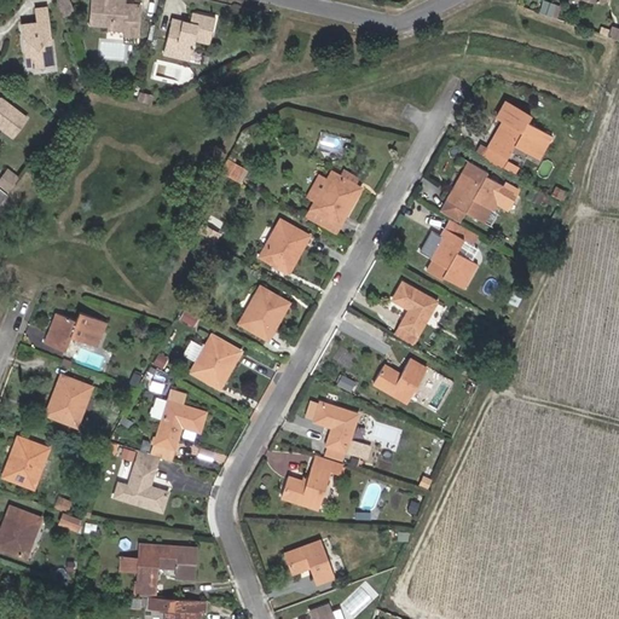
[(61,0),(65,15),(74,11),(69,0),(61,0)]
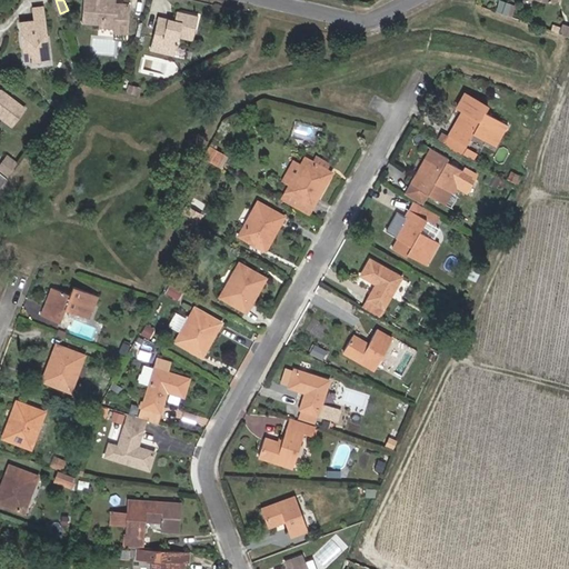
[(116,5),(115,0),(86,0),(85,23),(102,25),(102,28),(116,29),(116,32),(128,33),(129,6),(116,5)]
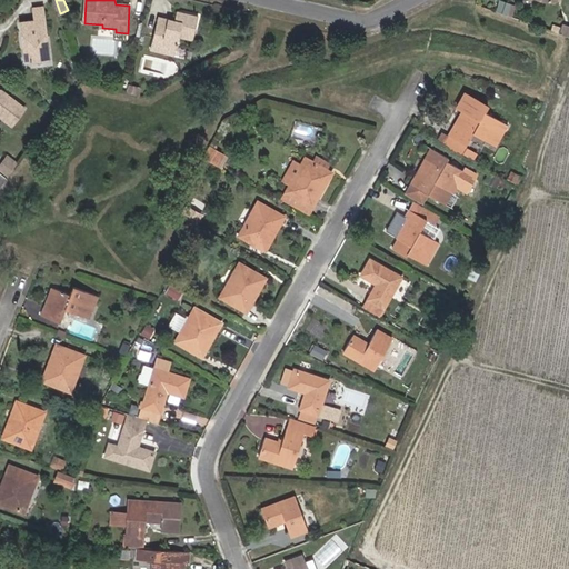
[(499,9),(508,11),(510,5),(501,1),(499,9)]
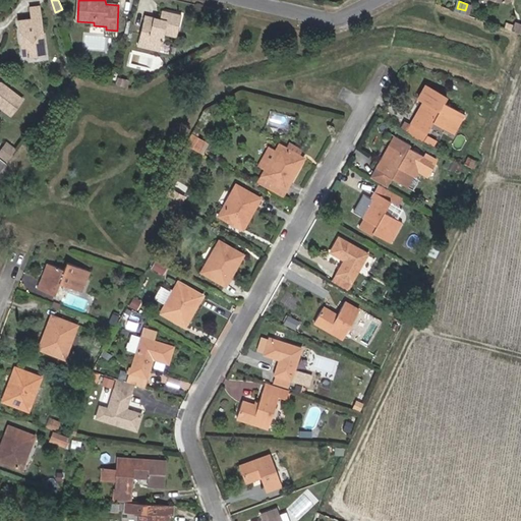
[(20,21),(25,57),(46,54),(40,8),(33,9),(34,20),(20,21)]
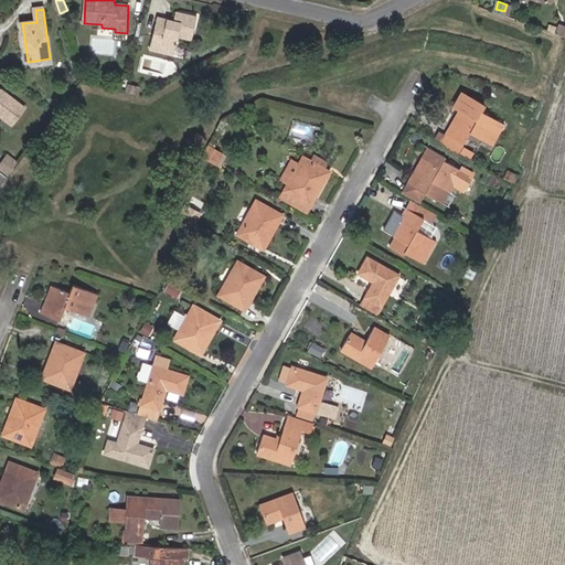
[(177,56),(180,38),(194,40),(199,18),(178,13),(176,22),(160,19),(152,51),(177,56)]
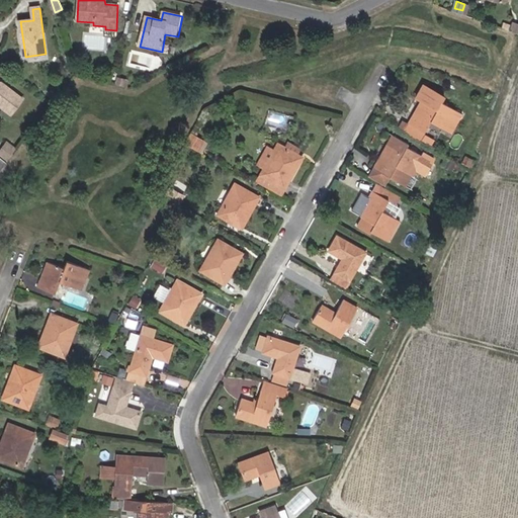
[(0,104),(12,114),(23,99),(3,84),(0,83),(0,104)]
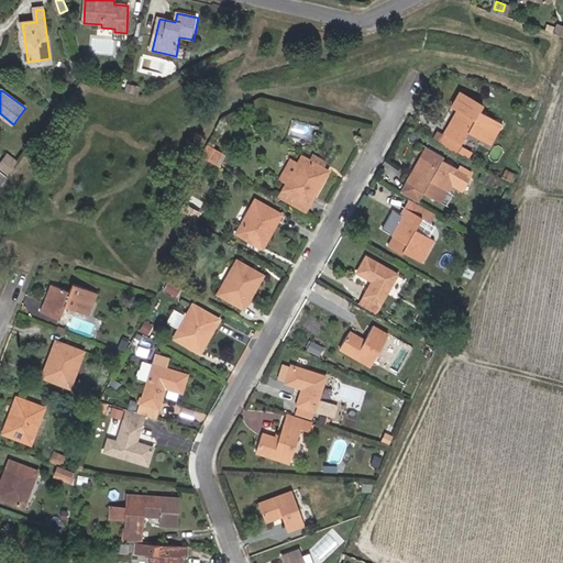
[(490,144),(503,124),(479,111),(482,106),(460,94),(452,107),(457,110),(444,134),(454,140),(450,147),(457,152),(468,132),(490,144)]
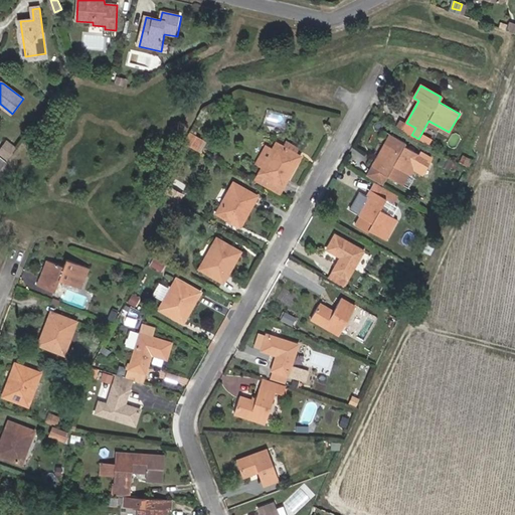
[(406,123),(403,121),(399,128),(411,135),(415,128),(406,123)]
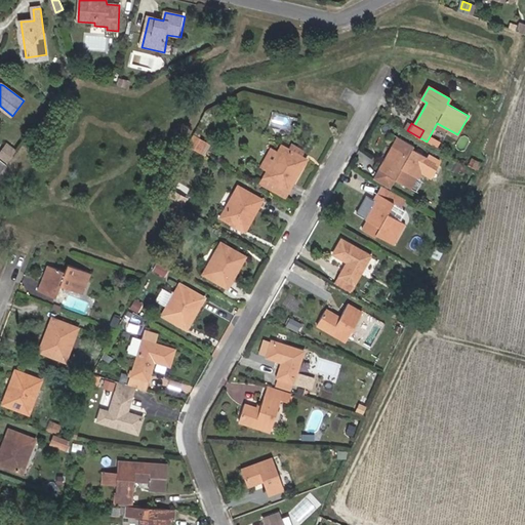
[(194,136),(188,146),(200,152),(205,143),(194,136)]
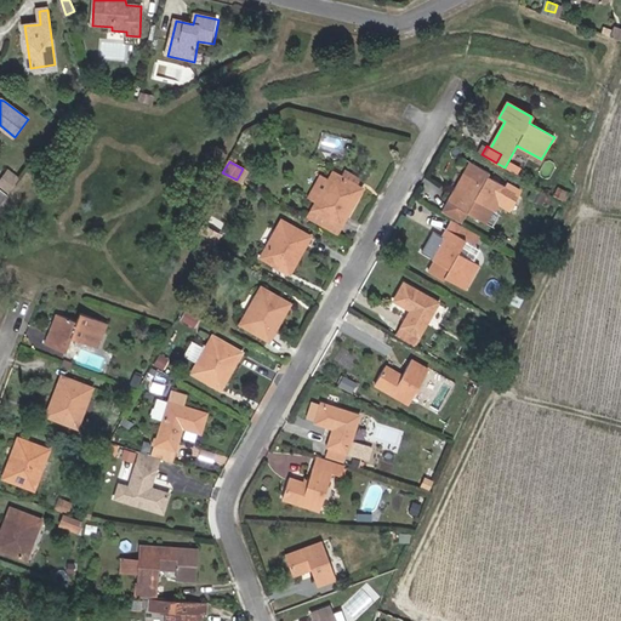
[(471,163),(449,201),(468,212),(488,223),(496,210),(508,188),(488,176),(489,174),(471,163)]
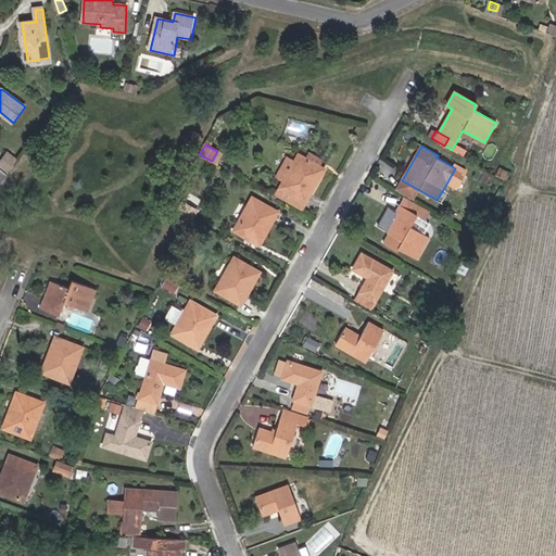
[(279,188),(305,203),(325,168),(298,153),(293,162),(287,158),(277,177),(283,180),(279,188)]
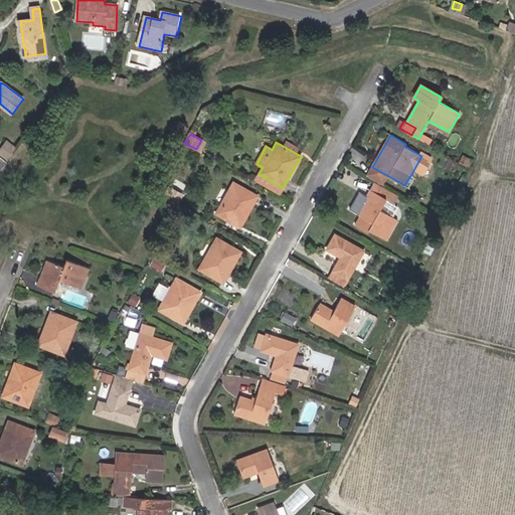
[(1,148),(9,154),(13,149),(5,143),(1,148)]
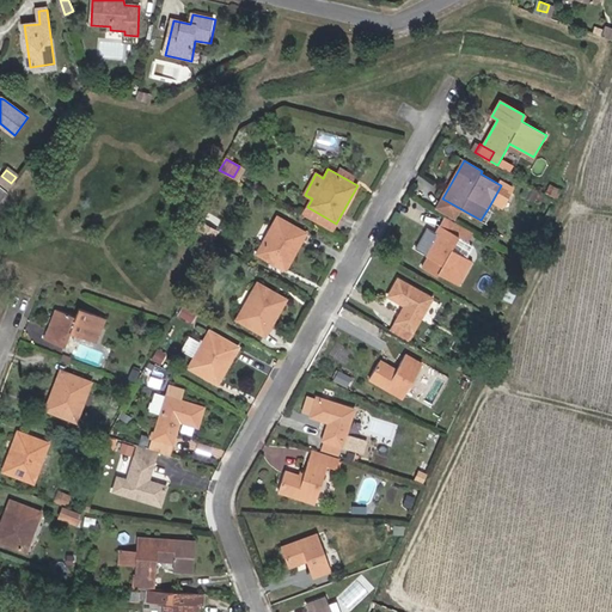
[(0,178),(0,185),(6,190),(11,183),(1,176),(0,178)]
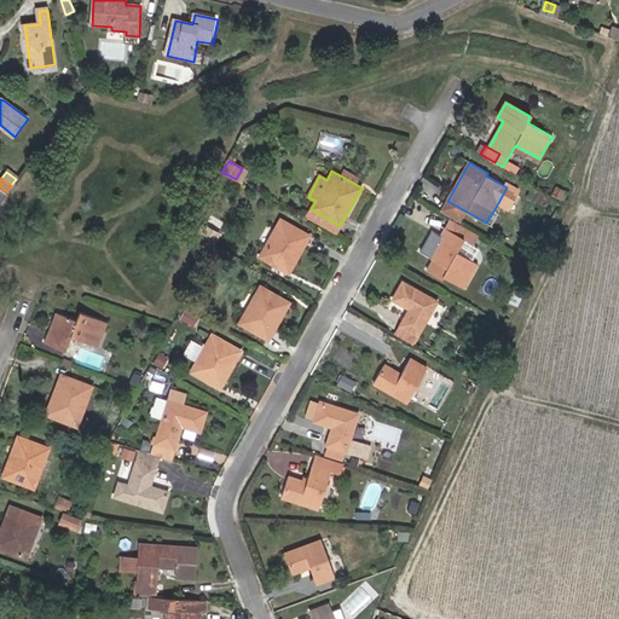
[(507,187),(495,209),(499,212),(512,190),(507,187)]
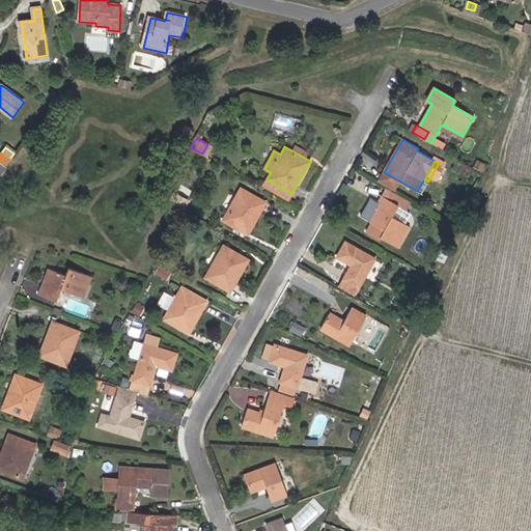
[(466,176),(473,179),(476,173),(470,169),(466,176)]
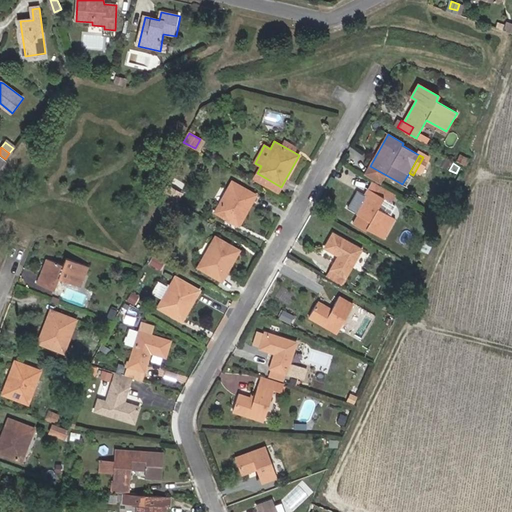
[(386,175),(370,166),(365,175),(381,184),(386,175)]
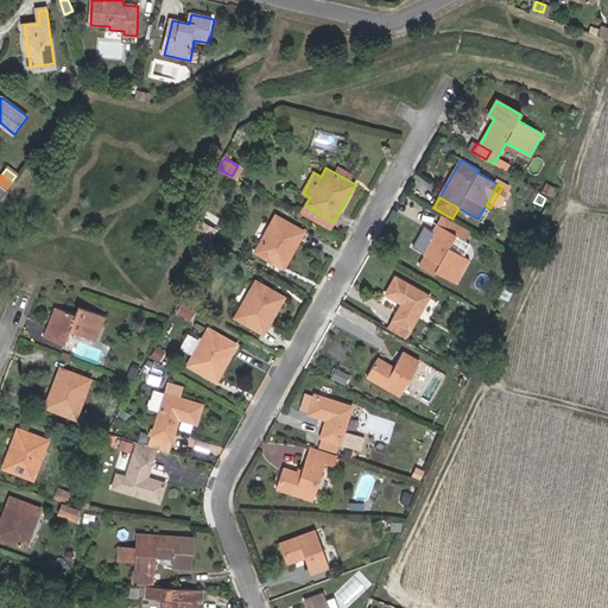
[(301,213),(330,229),(334,222),(305,206),(301,213)]
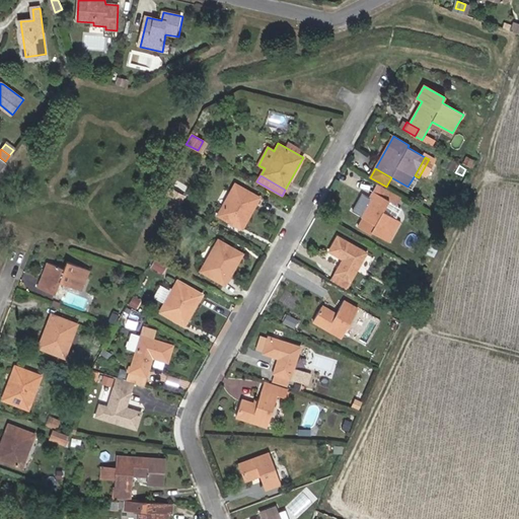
[(235,194),(227,209),(222,207),(217,215),(241,228),(258,197),(234,184),(231,191),(235,194)]
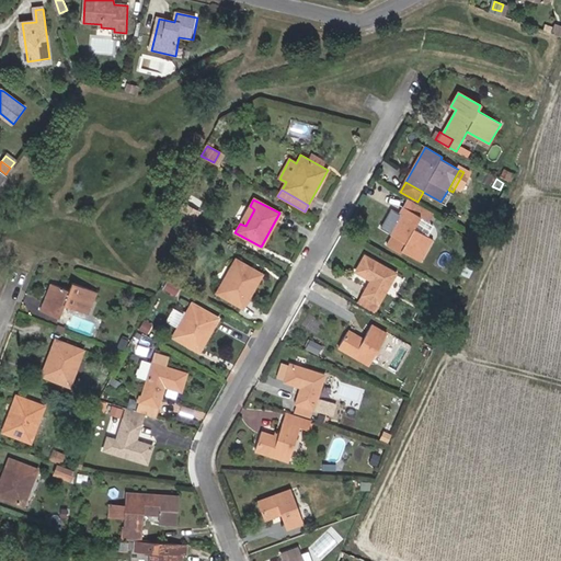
[(409,199),(404,207),(420,217),(427,221),(432,214),(409,199)]
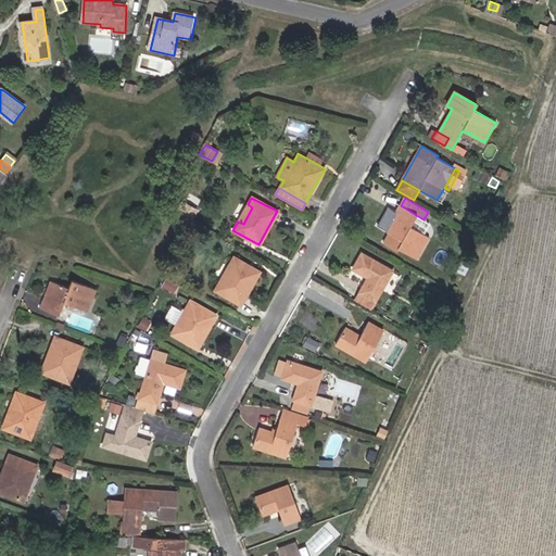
[(185,203),(179,213),(191,220),(197,211),(185,203)]
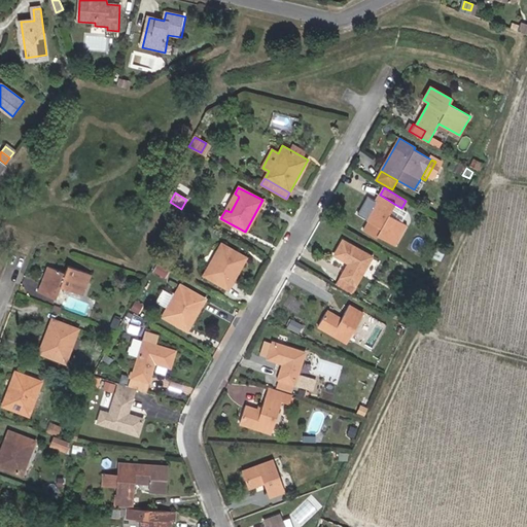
[(225,210),(231,212),(239,197),(235,194),(225,210)]
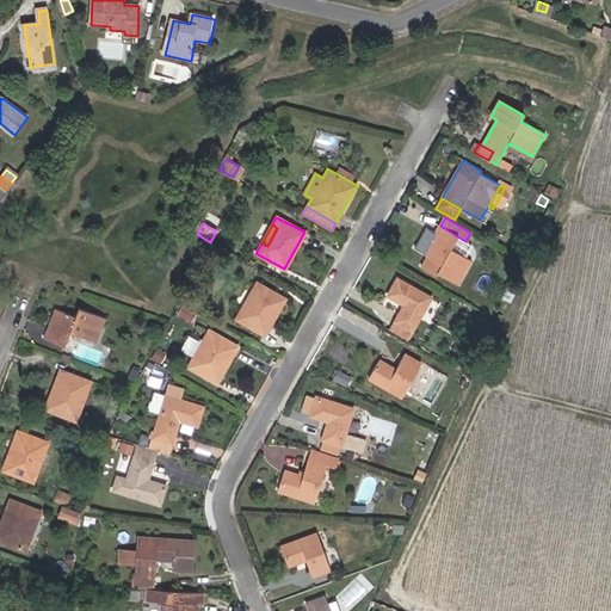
[(457,236),(440,226),(424,253),(430,257),(424,267),(437,275),(439,272),(458,283),(471,261),(450,248),(457,236)]
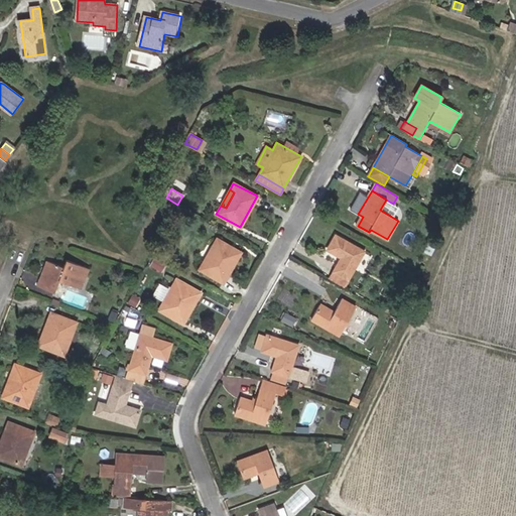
[(334,272),(349,280),(365,250),(336,235),(328,250),(342,257),(334,272)]
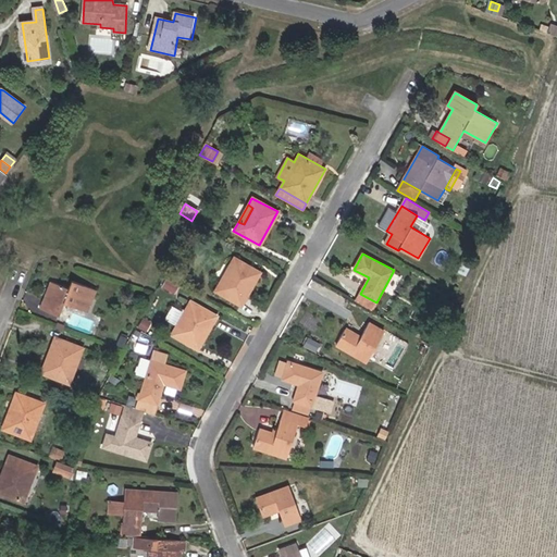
[(221,282),(215,291),(242,305),(260,272),(234,258),(230,267),(226,264),(218,281),(221,282)]
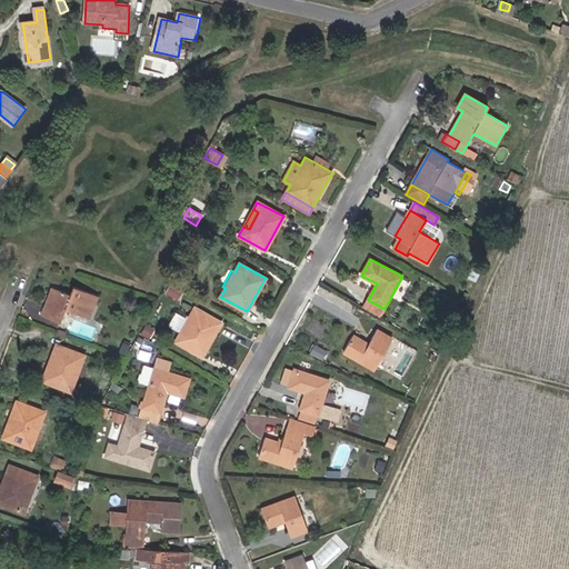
[(41,316),(59,321),(63,309),(89,317),(97,296),(73,287),(71,295),(51,288),(41,316)]
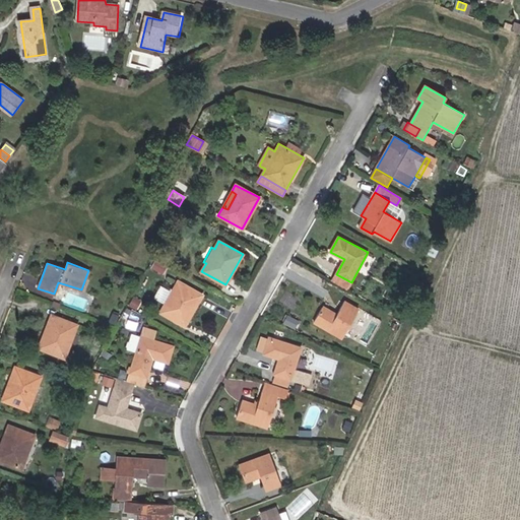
[(331,282),(346,290),(351,282),(336,274),(331,282)]
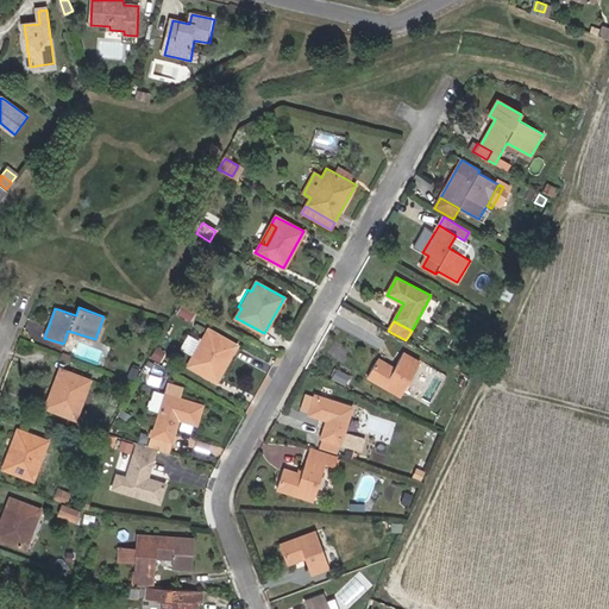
[(207,343),(199,358),(193,356),(187,365),(215,381),(236,345),(207,330),(201,340),(207,343)]
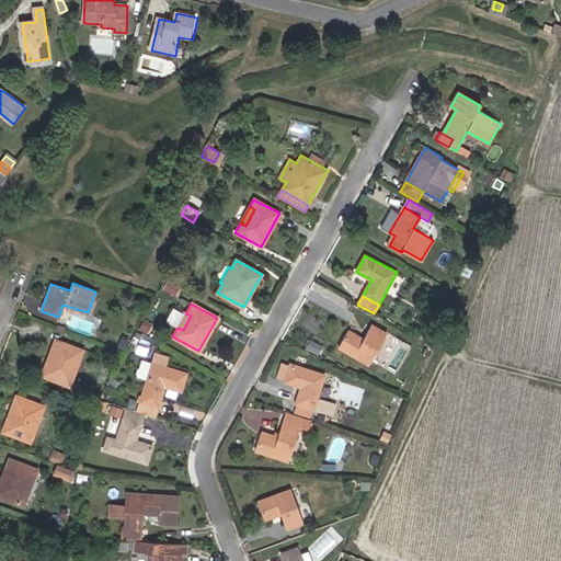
[(178,328),(183,330),(191,316),(185,313),(178,328)]
